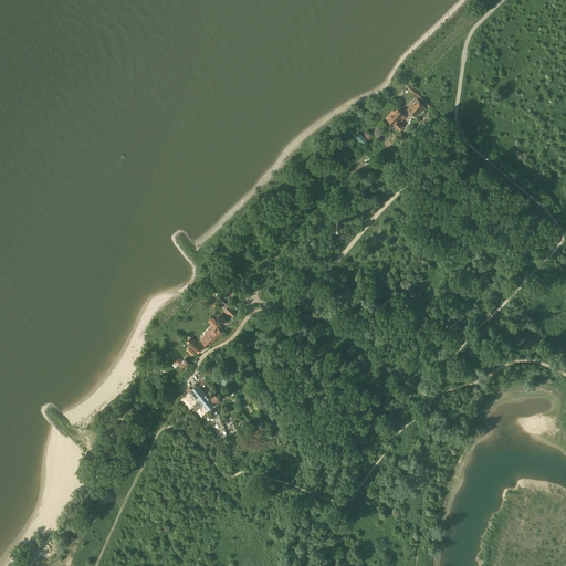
[(417,98),(407,108),(416,116),(426,106),(417,98)]
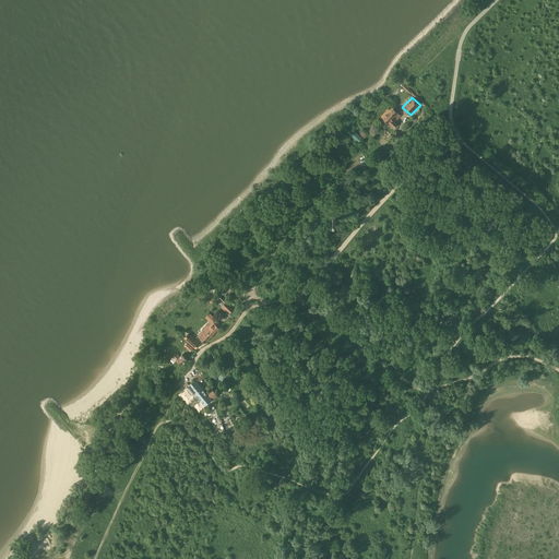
[(390,122),(394,127),(397,130),(399,128),(397,127),(400,126),(397,123),(393,119),(399,113),(393,107),(383,118),(389,123),(390,122)]
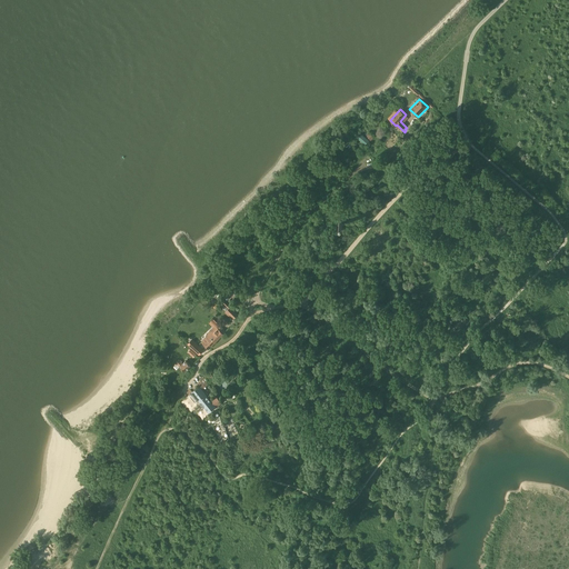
[(361,133),(357,138),(366,145),(369,140),(361,133)]
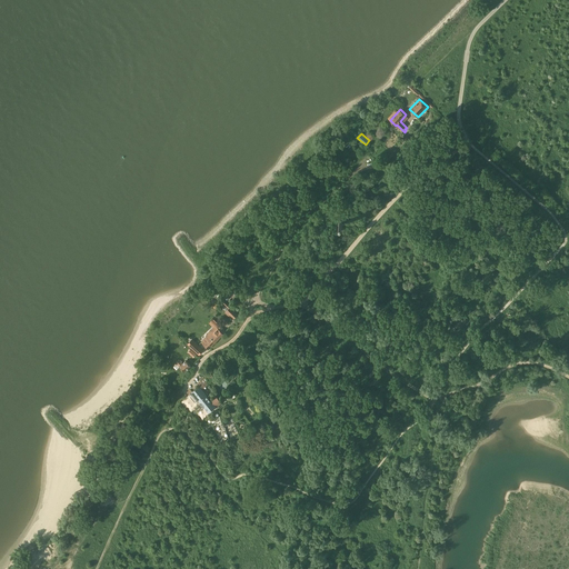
[(231,307),(227,311),(235,318),(238,315),(231,307)]
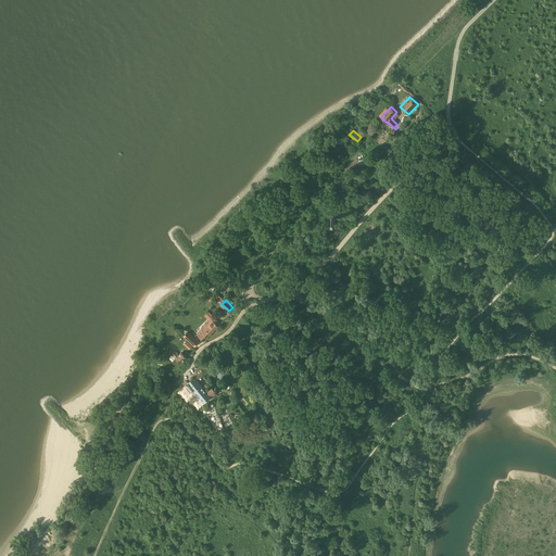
[(211,321),(204,327),(211,333),(220,324),(214,317),(209,312),(204,315),(211,321)]
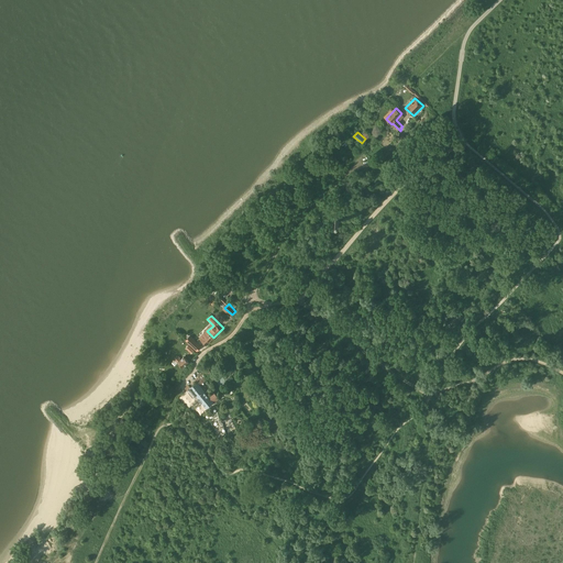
[(207,331),(199,339),(206,344),(213,338),(207,331)]
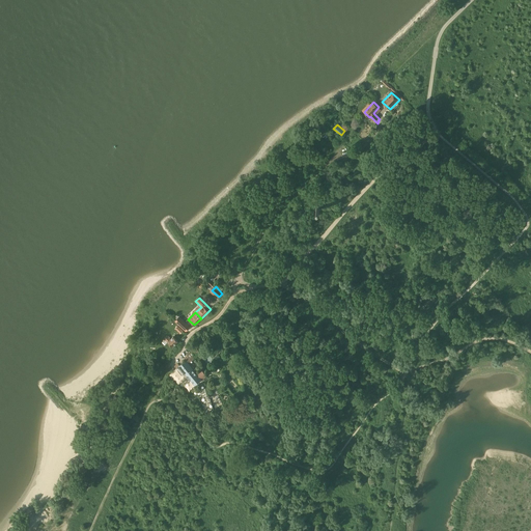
[(179,316),(175,320),(186,331),(190,327),(179,316)]
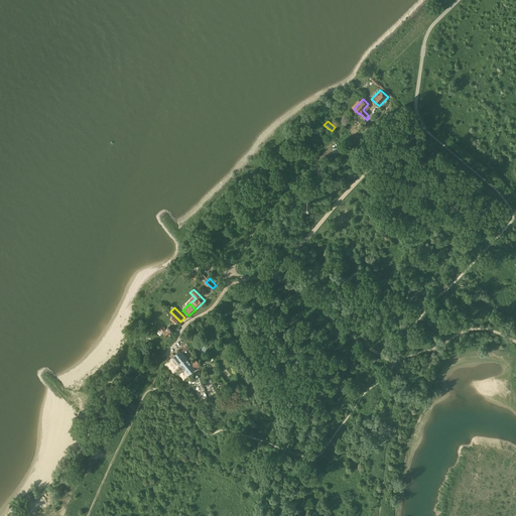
[(160,330),(163,333),(167,337),(173,332),(168,327),(165,330),(163,327),(160,330)]
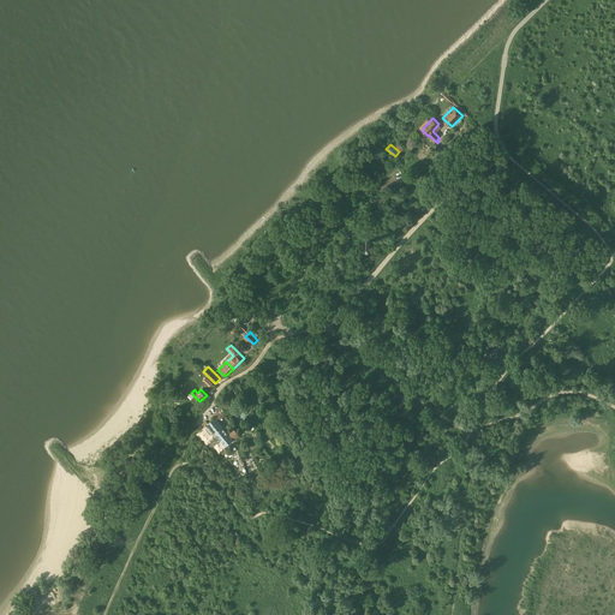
[(208,424),(204,427),(210,434),(215,431),(226,445),(233,439),(232,439),(238,434),(234,429),(228,434),(218,421),(227,412),(231,417),(237,411),(233,407),(232,408),(228,404),(222,408),(222,407),(216,412),(216,413),(214,416),(215,417),(208,423),(208,424)]
